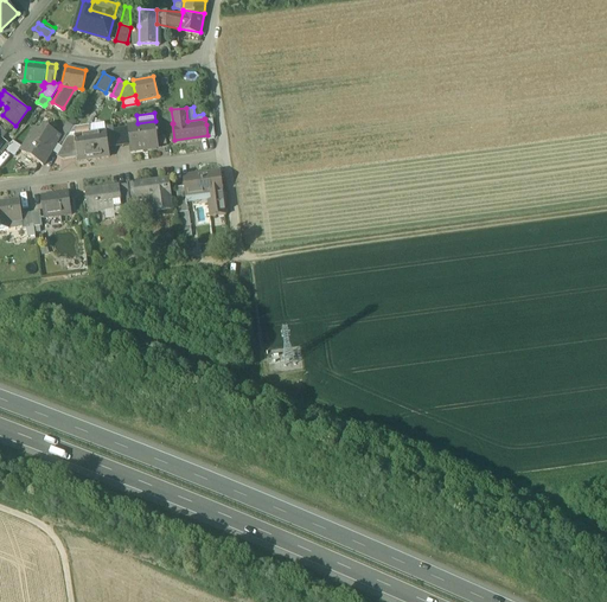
[(66,120),(61,128),(69,133),(74,125),(66,120)]
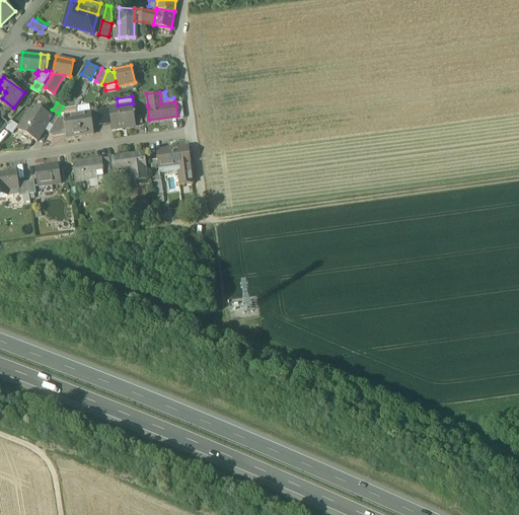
[(77,113),(90,111),(89,102),(78,103),(76,106),(77,113)]
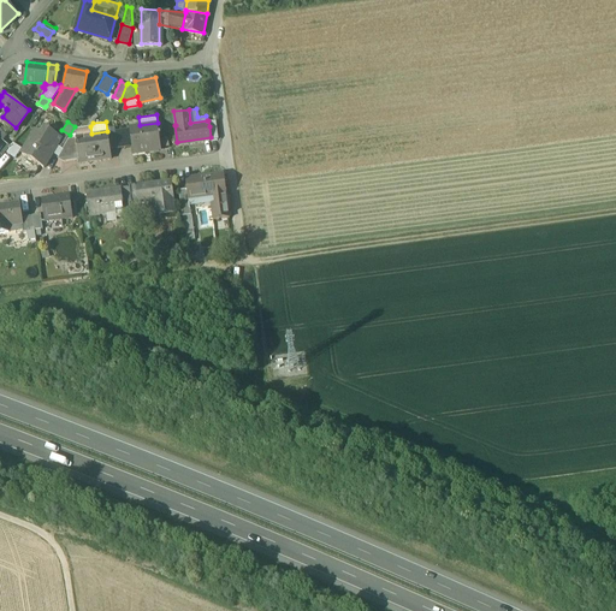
[(131,144),(132,150),(161,147),(158,123),(140,125),(129,126),(131,144)]
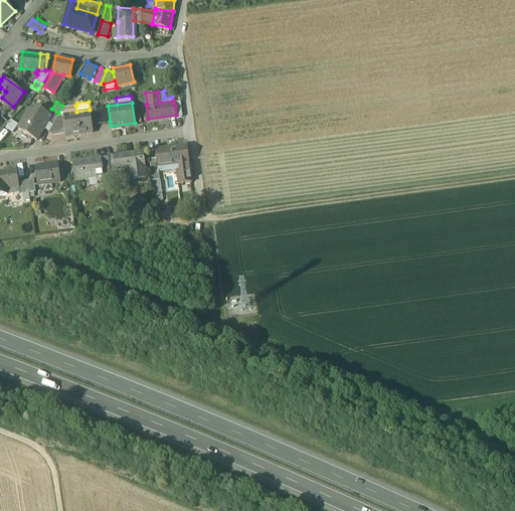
[(63,114),(76,112),(75,106),(75,104),(62,106),(58,113),(56,116),(63,115),(63,114)]
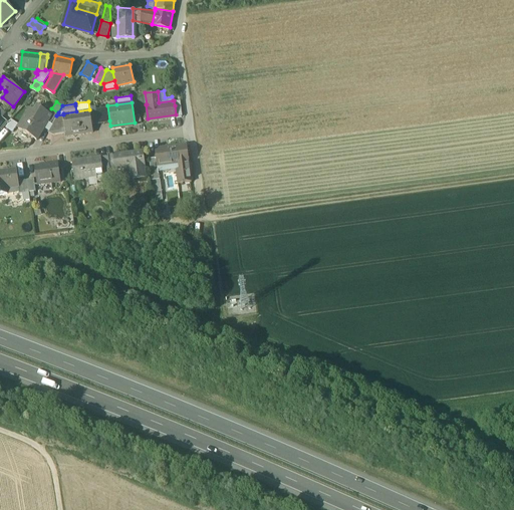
[(95,107),(96,110),(97,121),(109,120),(107,105),(95,107)]
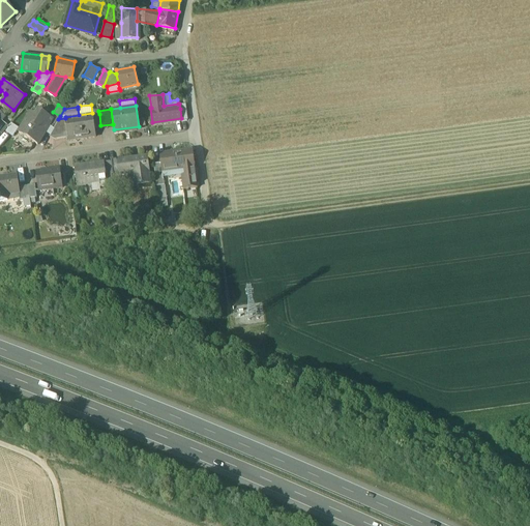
[(19,132),(36,142),(45,128),(46,129),(49,124),(53,118),(51,117),(38,110),(36,114),(31,111),(19,132)]
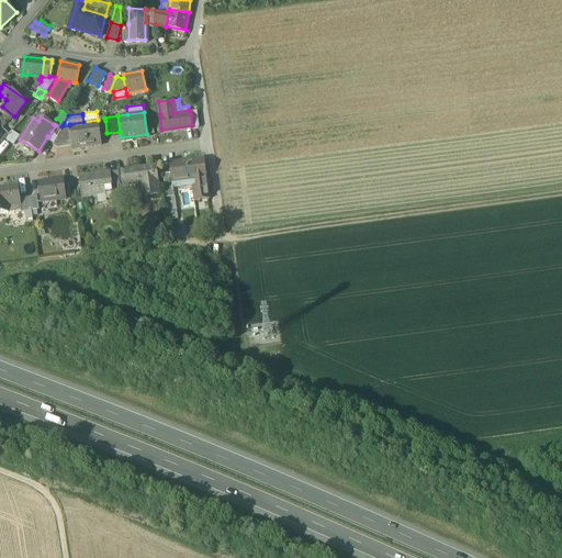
[(52,132),(56,135),(62,126),(64,123),(56,119),(54,124),(56,125),(52,132)]
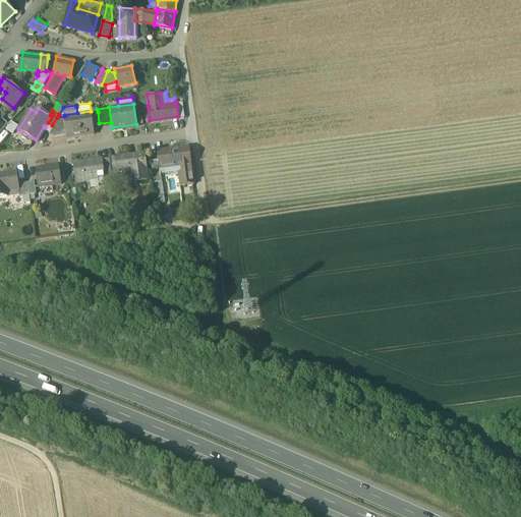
[(91,111),(77,113),(80,133),(94,131),(93,124),(91,113),(91,111)]
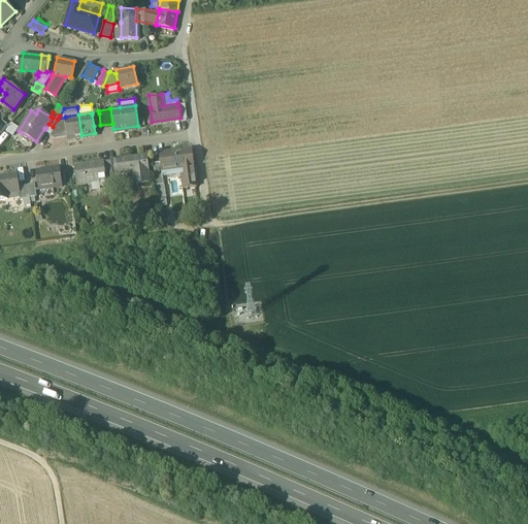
[(94,126),(100,125),(99,113),(92,115),(94,126)]
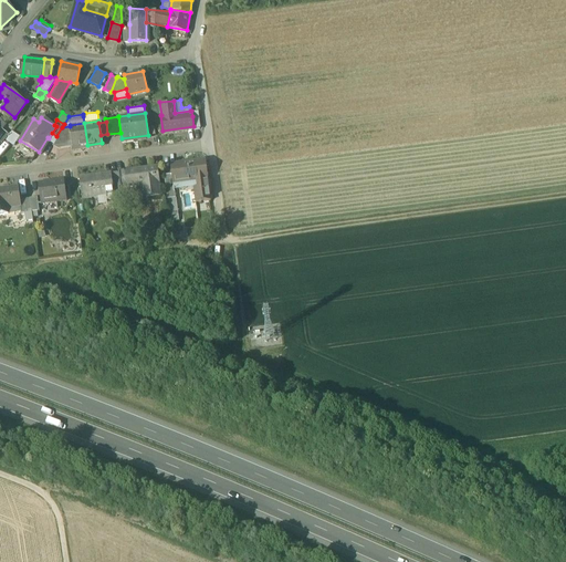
[(73,147),(87,145),(84,123),(70,125),(70,126),(72,143),(73,147)]
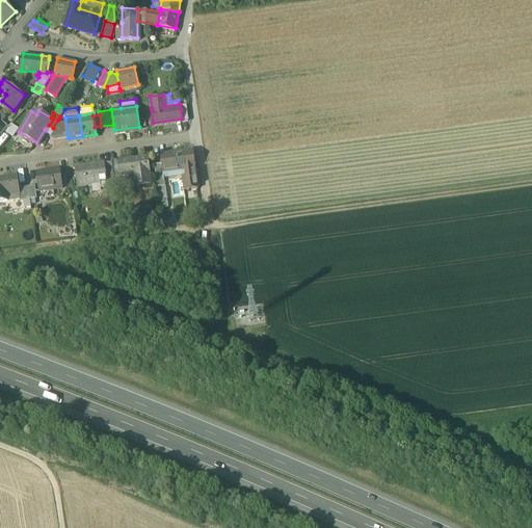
[(65,119),(58,120),(53,128),(50,133),(54,136),(68,134),(65,119)]
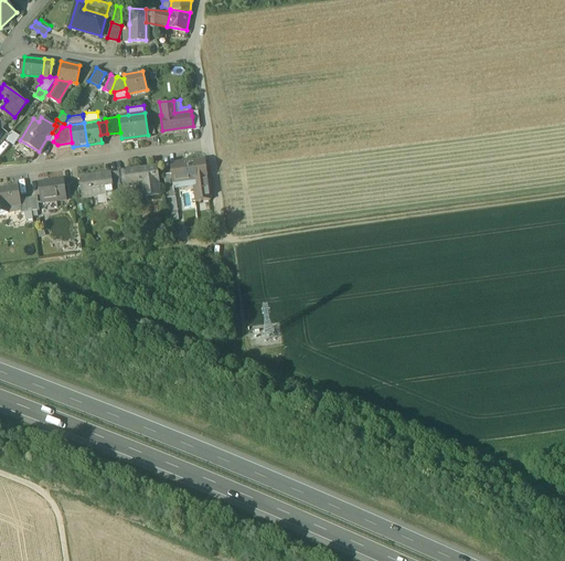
[(12,128),(9,131),(4,138),(13,144),(20,134),(12,128)]
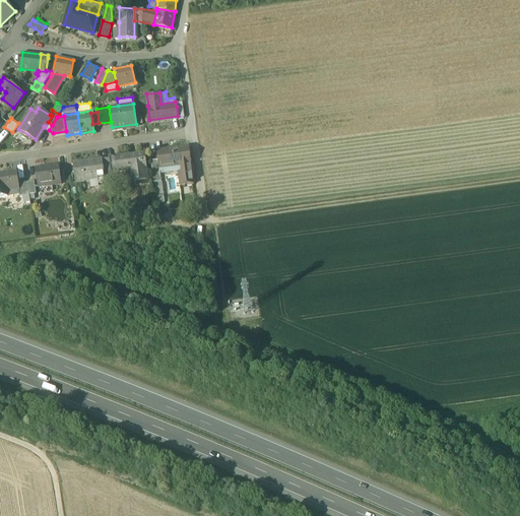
[(158,166),(159,166),(181,163),(182,169),(179,170),(180,183),(193,182),(189,145),(185,145),(184,145),(172,147),(172,148),(166,149),(166,148),(156,149),(157,157),(158,166)]
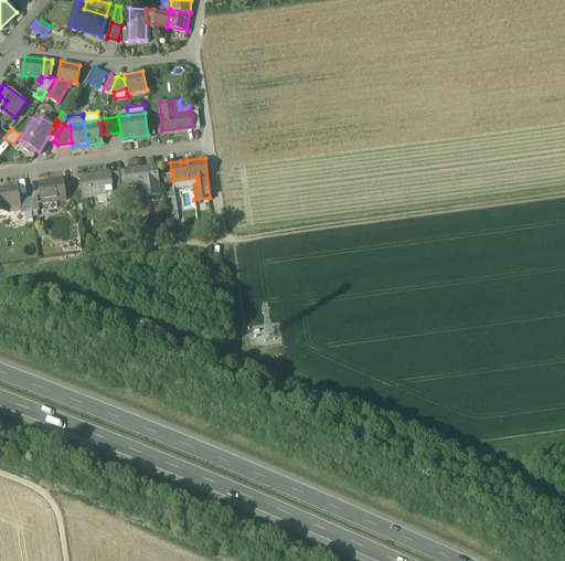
[(145,181),(146,193),(159,192),(158,179),(156,165),(126,168),(128,183),(145,181)]
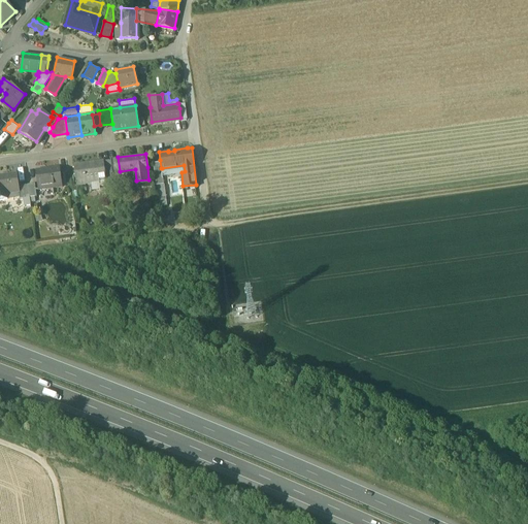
[(110,158),(112,172),(120,171),(118,157),(110,158)]
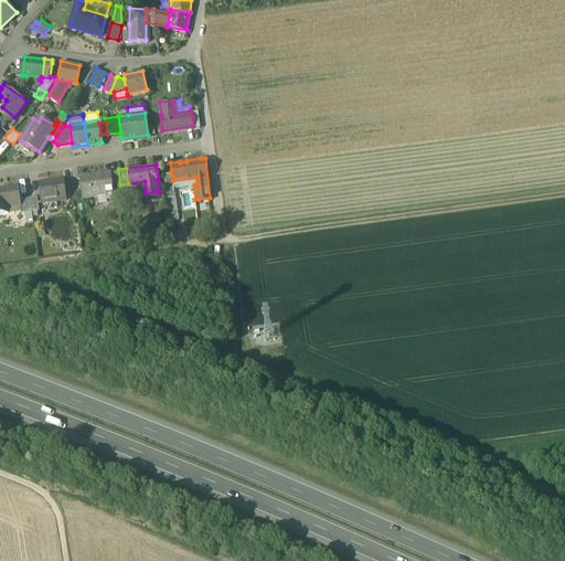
[(113,183),(114,196),(120,196),(117,169),(110,170),(113,183)]
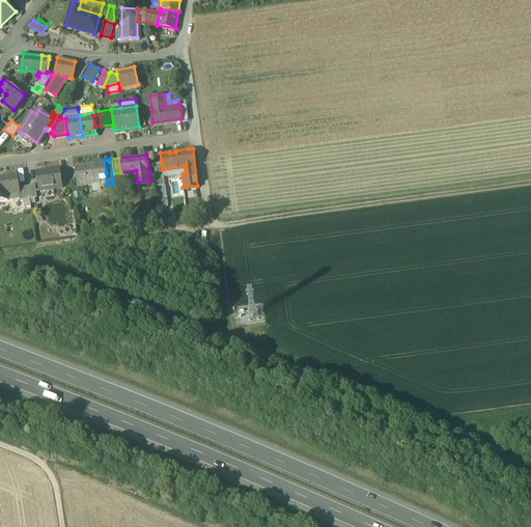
[(98,161),(99,172),(106,172),(104,160),(98,161)]
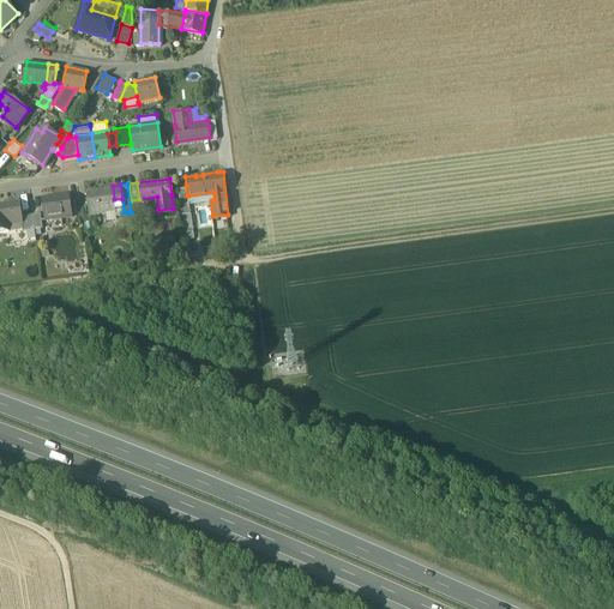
[(115,207),(115,213),(124,212),(122,199),(114,199),(113,186),(102,187),(102,188),(86,191),(89,211),(106,209),(106,205),(114,204),(115,207)]
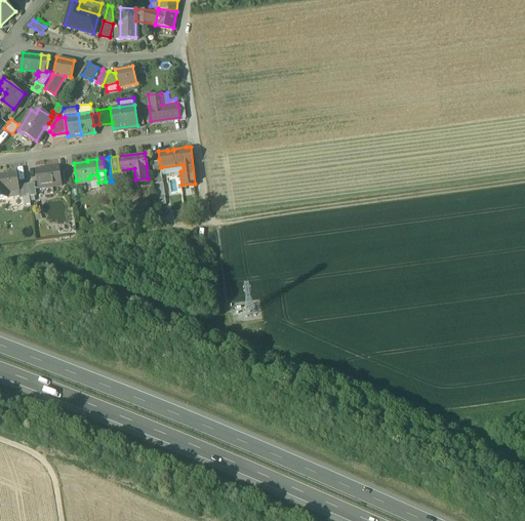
[(152,160),(155,182),(162,181),(161,173),(161,167),(160,167),(159,159),(152,160)]
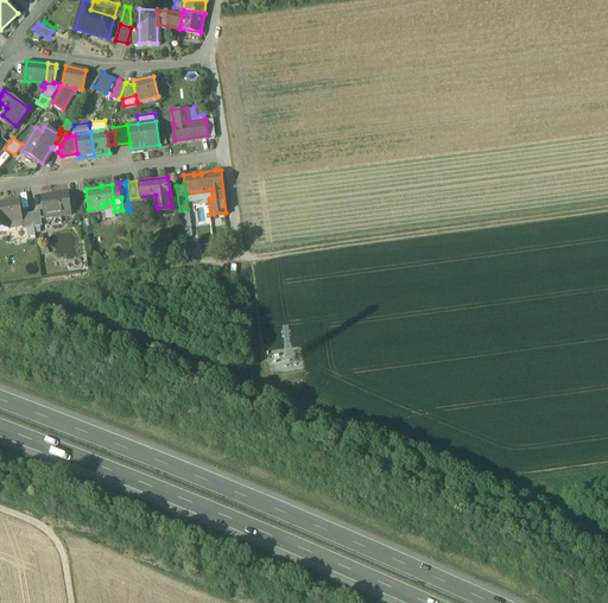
[(42,194),(44,215),(71,211),(68,190),(42,194)]
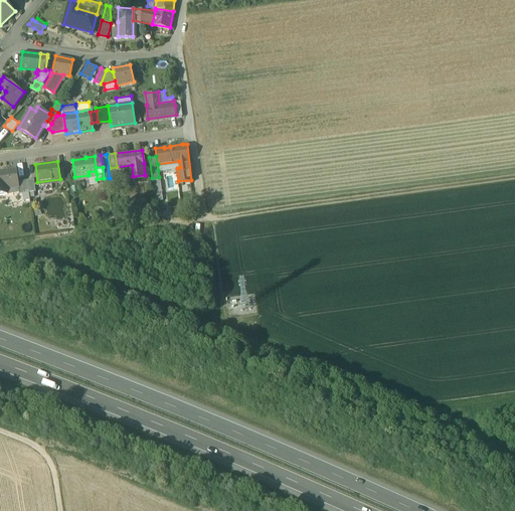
[(158,170),(177,168),(180,167),(179,161),(158,164),(158,170)]
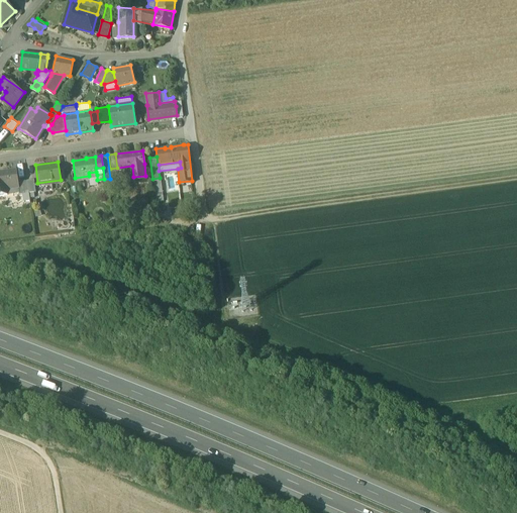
[(0,169),(0,193),(7,192),(6,187),(18,185),(17,180),(16,167),(0,169)]
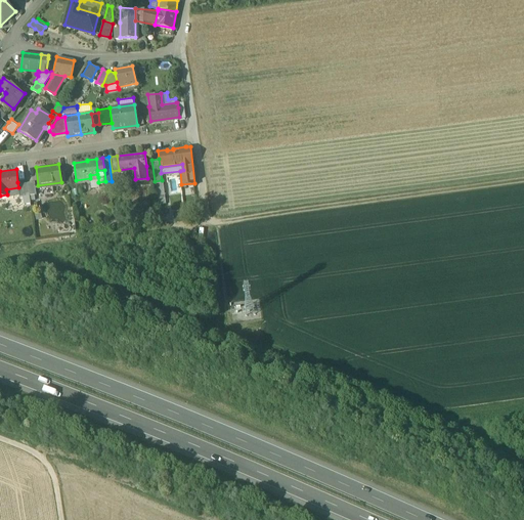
[(98,177),(90,178),(91,187),(99,186),(98,182),(98,177)]
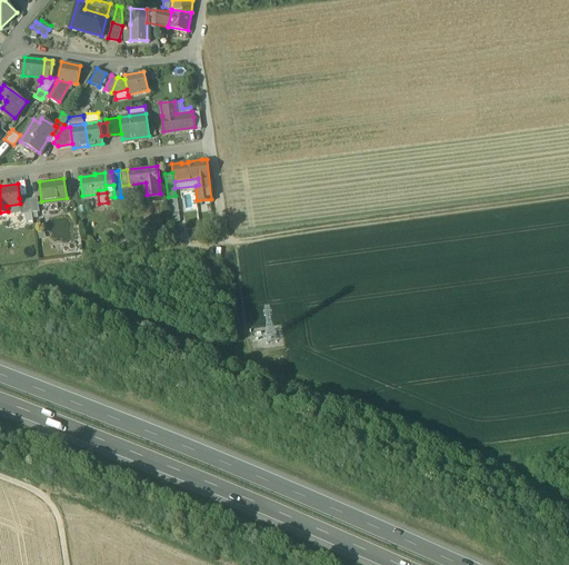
[(30,196),(31,209),(39,208),(37,195),(30,196)]
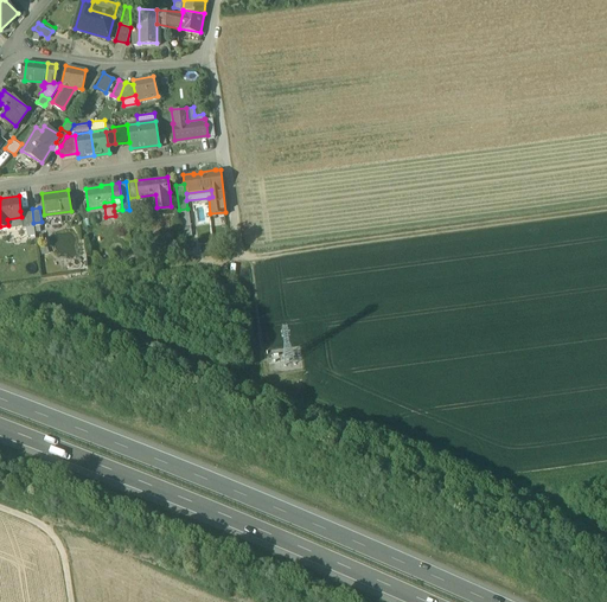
[(24,210),(26,224),(33,223),(32,209),(24,210)]
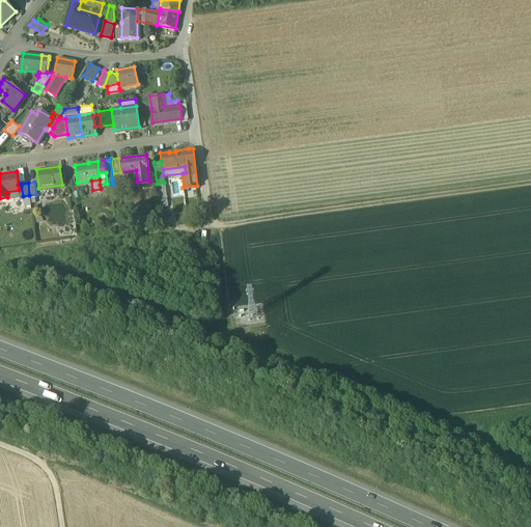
[(164,183),(157,184),(160,204),(168,203),(165,183),(164,183)]
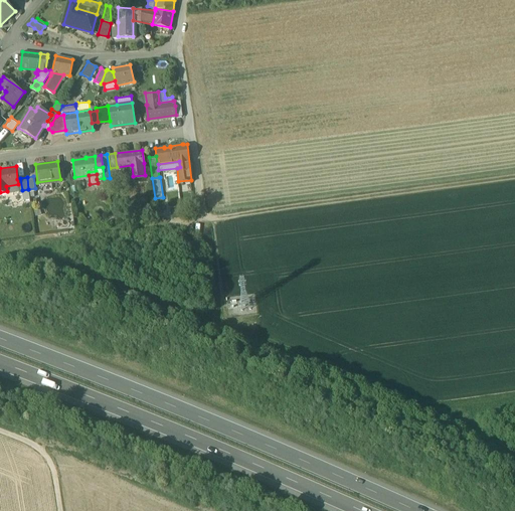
[(7,193),(22,190),(20,178),(17,179),(18,184),(6,186),(7,191),(7,193)]
